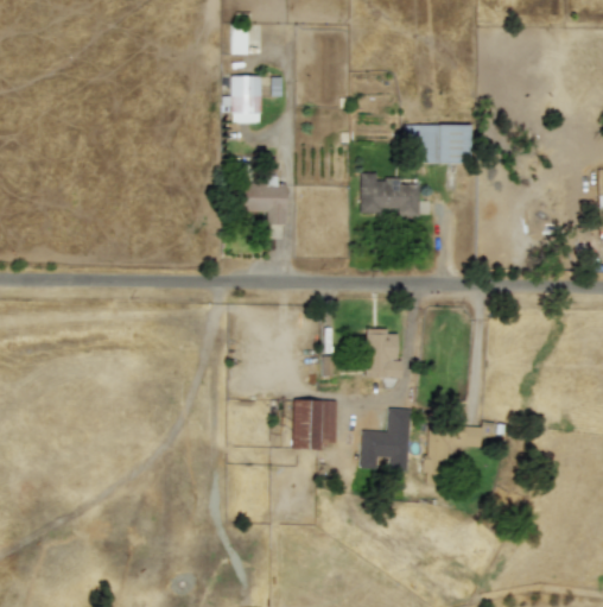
[(230,54),(246,54),(247,26),(232,25),(230,54)]
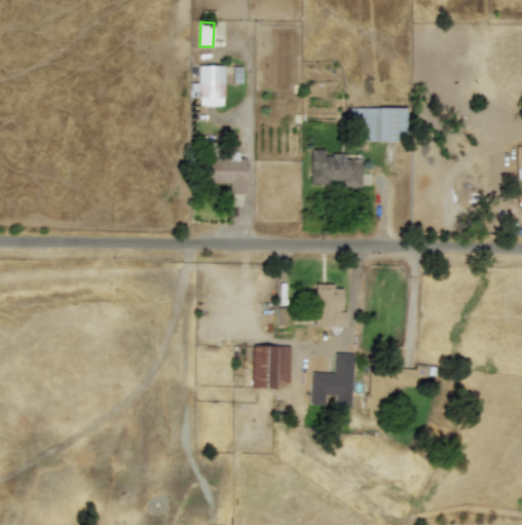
[(225,65),(199,66),(199,83),(192,83),(192,98),(201,98),(201,107),(226,106),(225,65)]
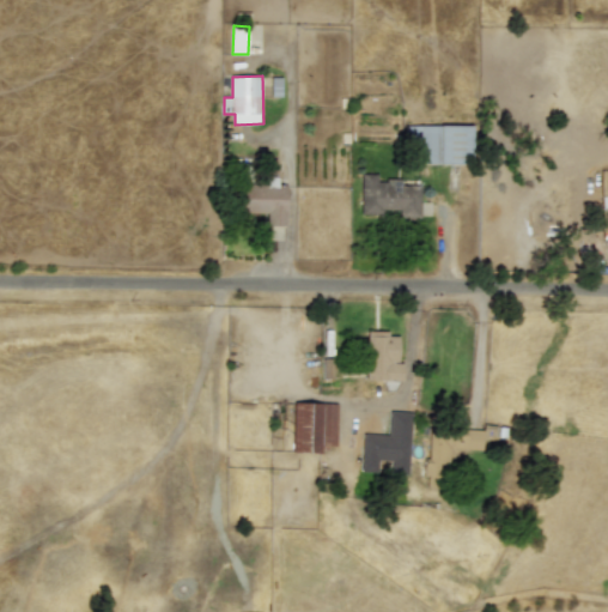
[(283,78),(274,78),(275,97),(284,97),(283,78)]
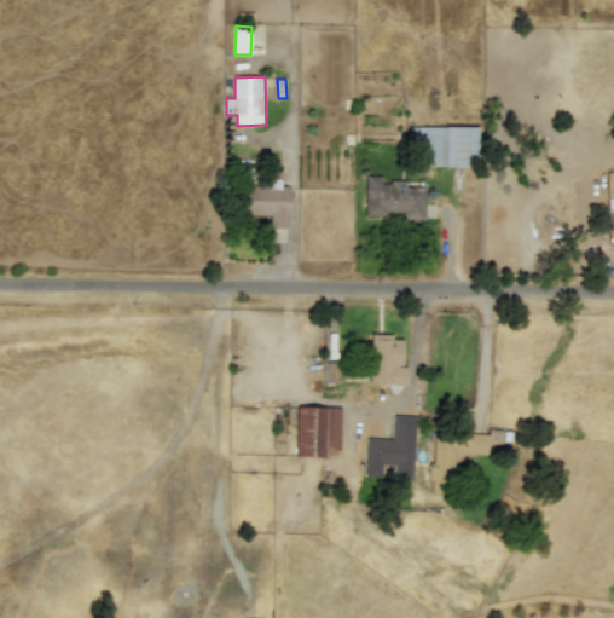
[(478,127),(412,127),(412,152),(423,152),(423,167),(479,166),(478,127)]
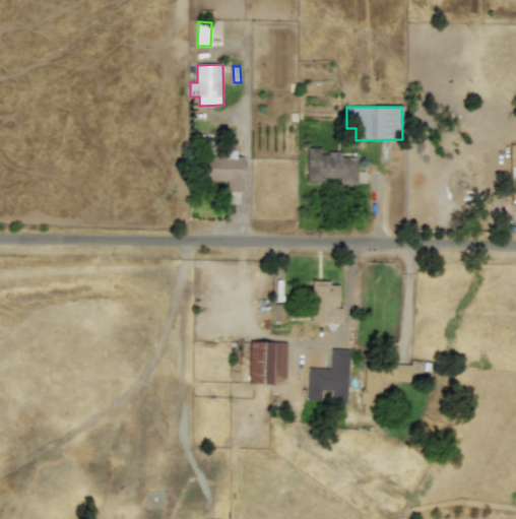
[(308,181),(339,181),(339,186),(359,186),(359,157),(342,157),(342,153),(322,153),(322,148),(308,148),(308,181)]
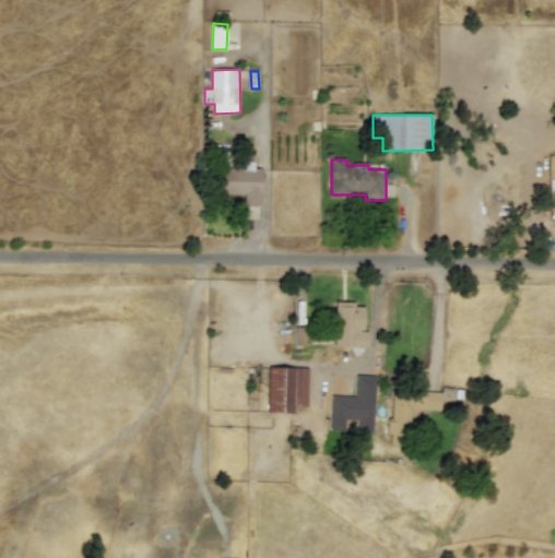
[(222,194),(246,194),(246,206),(263,206),(263,169),(256,170),(256,162),(245,162),(245,168),(221,168),(222,194)]
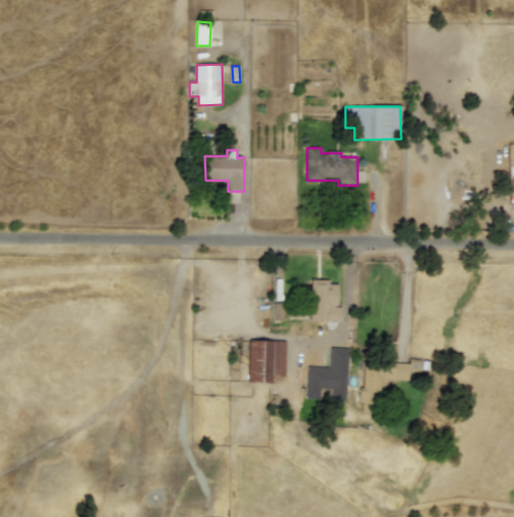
[(338,308),(339,284),(330,284),(330,280),(312,280),(311,321),(342,322),(342,308),(338,308)]
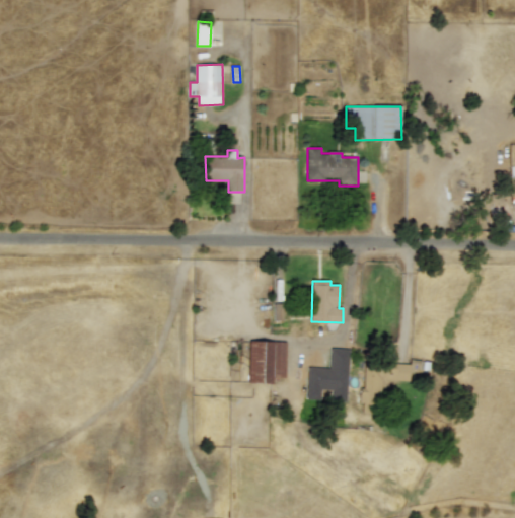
[(286,382),(287,342),(250,341),(249,381),(286,382)]
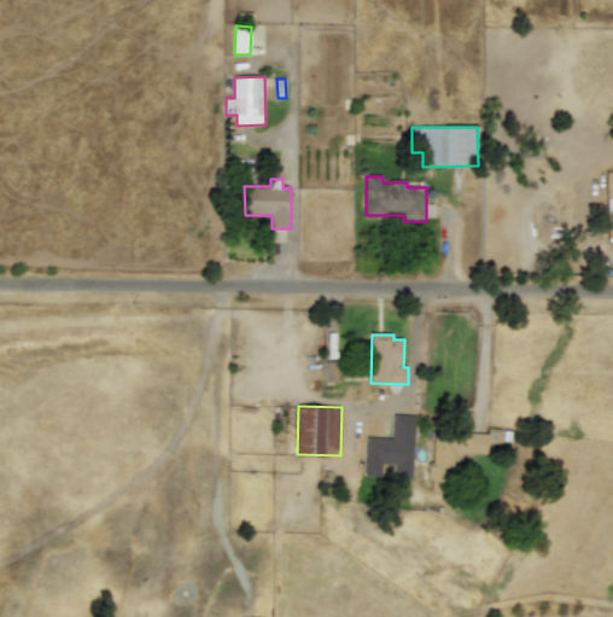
[(413,478),(416,417),(395,415),(393,438),(368,438),(366,476),(383,477),(383,464),(396,465),(396,478),(413,478)]
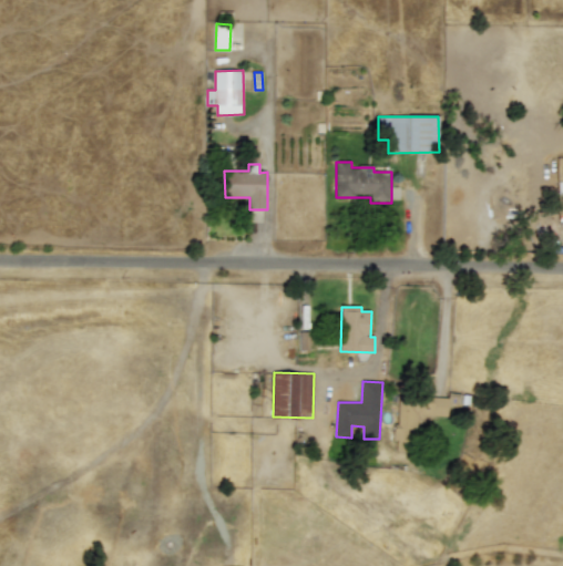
[(400,395),(396,451),(416,452),(418,415),(449,417),(449,402),(458,403),(458,394),(451,394),(450,399),(400,395)]
